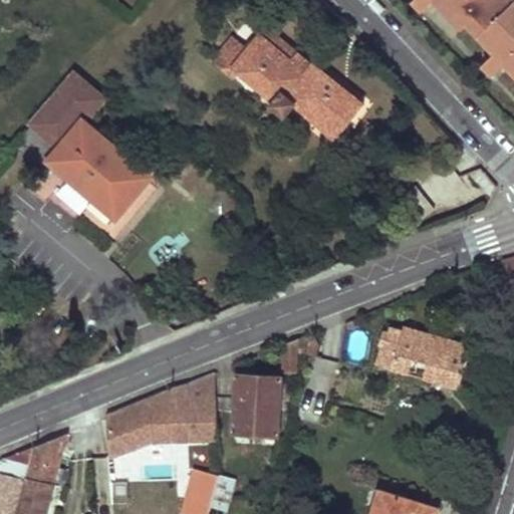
[(414,0),(413,1),(424,13),(436,1),(440,6),(445,1),(443,0),(414,0)]
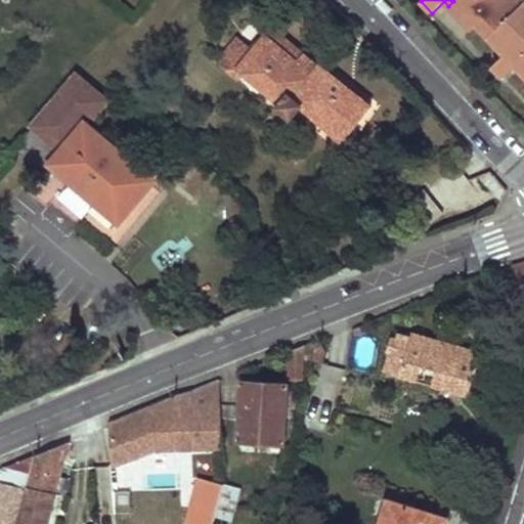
[(523,0),(451,0),(453,1),(448,6),(472,31),(476,26),(500,51),(506,47),(523,66),(519,70),(523,75),(523,0)]
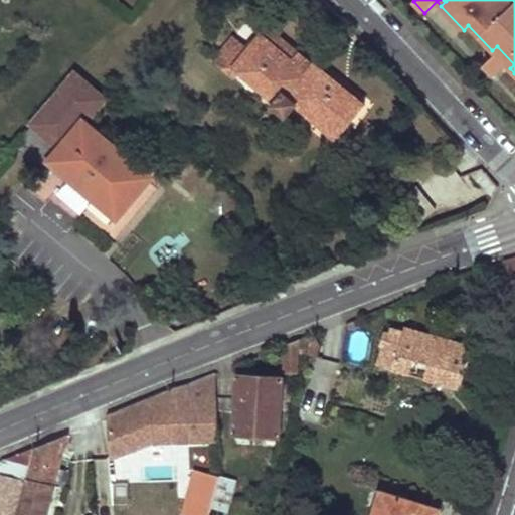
[(247,51),(231,69),(237,75),(274,103),(285,91),(291,97),(315,63),(314,62),(312,66),(278,37),(281,33),(266,21),(256,32),(261,35),(247,51)]
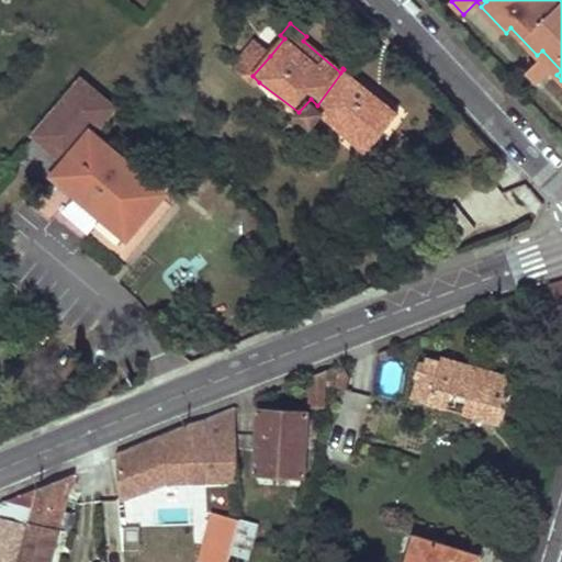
[(253,76),(270,56),(253,42),(236,62),(237,71),(253,88),(259,82),(253,76)]
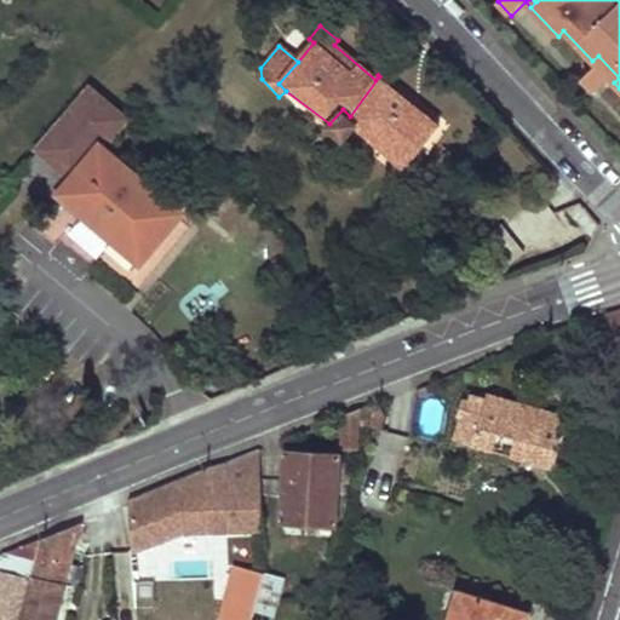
[(583,79),(595,92),(609,78),(614,82),(619,78),(598,56),(592,61),(597,65),(583,79)]
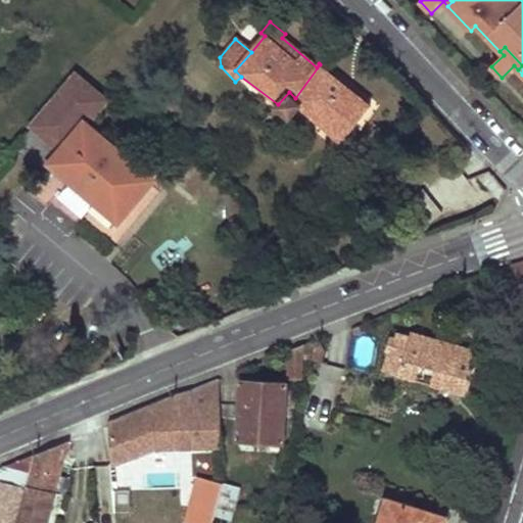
[(340,82),(320,64),(295,98),(289,92),(278,104),(274,108),(287,121),(297,108),(339,142),(370,106),(340,82)]
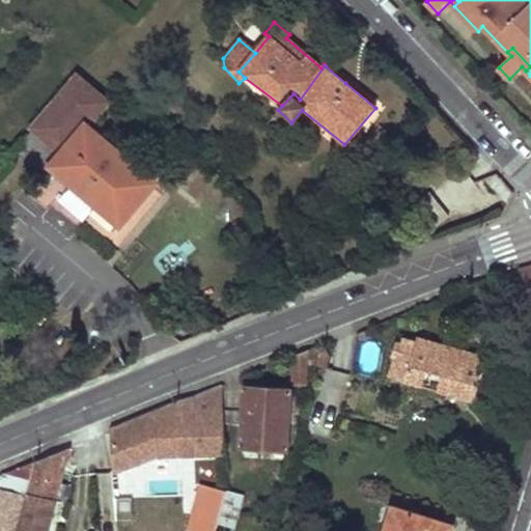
[(91,213),(113,231),(155,184),(86,128),(106,104),(77,78),(17,150),(46,174),(53,167),(98,204),(91,213)]
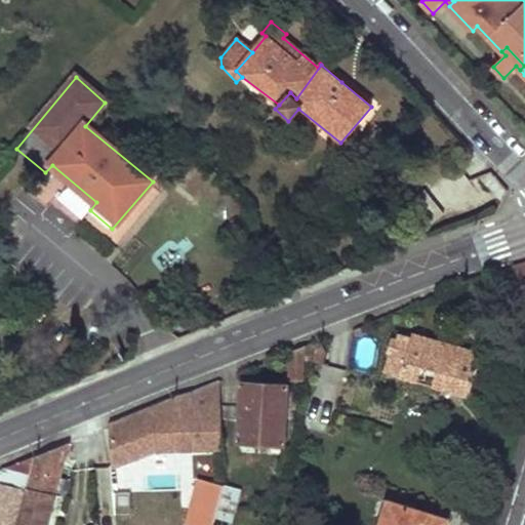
[(524,264),(514,268),(523,295),(524,294),(524,264)]
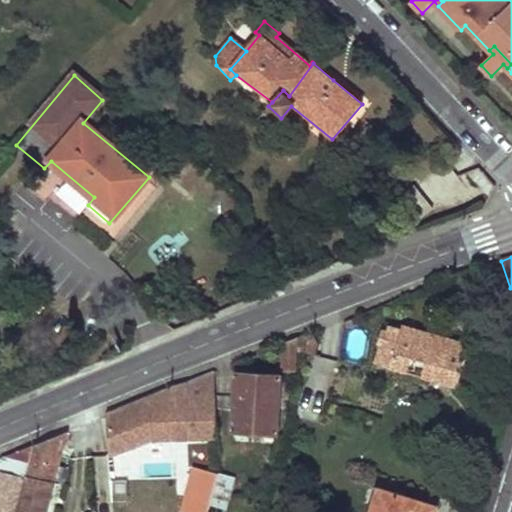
[(385,344),(379,364),(452,386),(456,369),(461,371),(469,345),(403,326),(396,347),(385,344)]
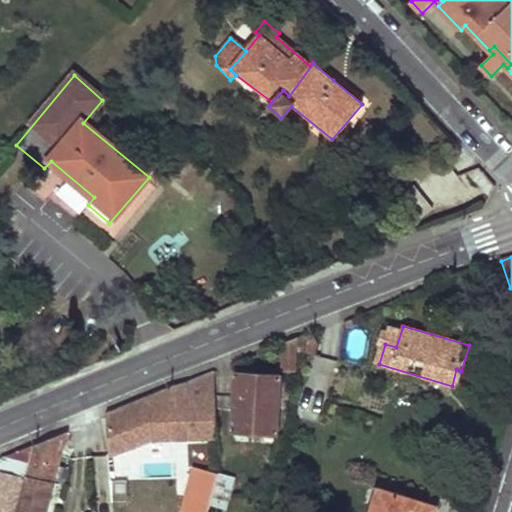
[(306,347),(305,351),(315,354),(317,343),(314,334),(306,337),(307,340),(306,347)]
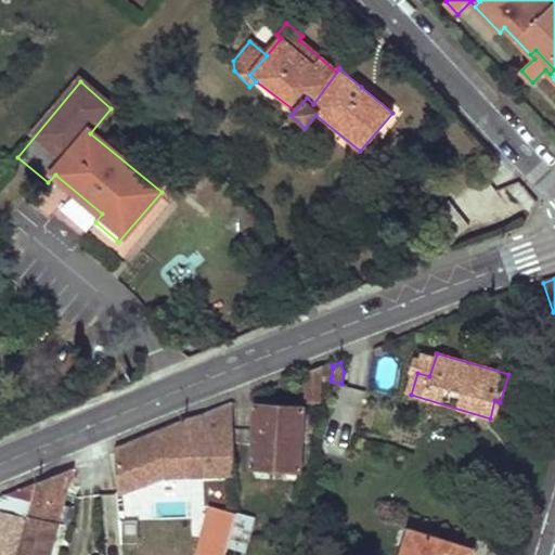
[(307,373),(306,401),(321,402),(323,376),(331,376),(332,364),(307,373)]
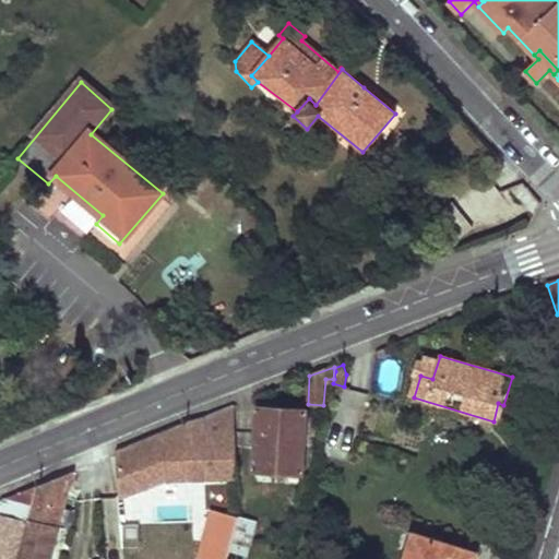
[(335,426),(356,431),(366,395),(344,390),(335,426)]
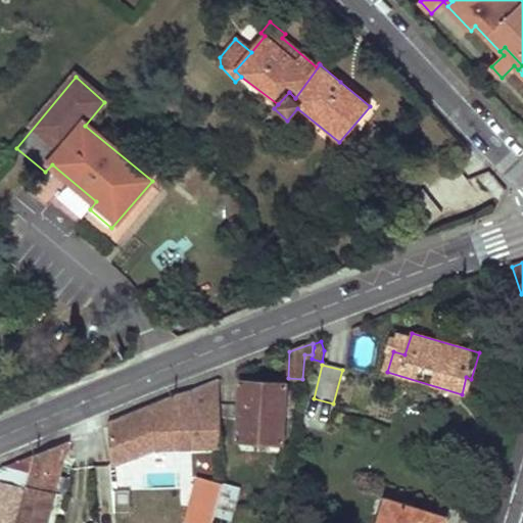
[(110,424),(112,464),(153,449),(222,447),(218,381),(192,391),(177,395),(150,407),(150,408),(110,424)]
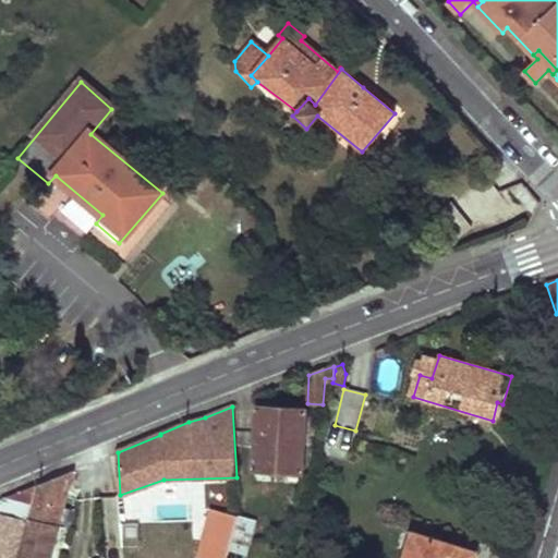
[(256,408),(253,470),(302,473),(305,410),(256,408)]
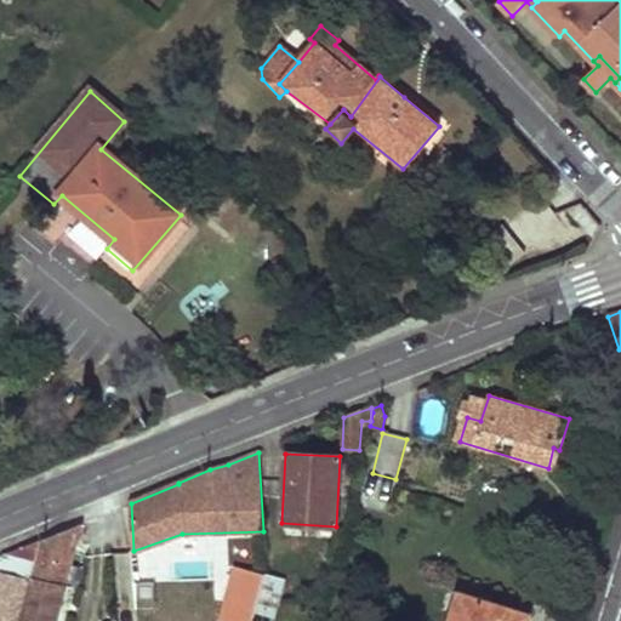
[(81,527),(53,537),(55,540),(75,546),(81,528),(81,527)]
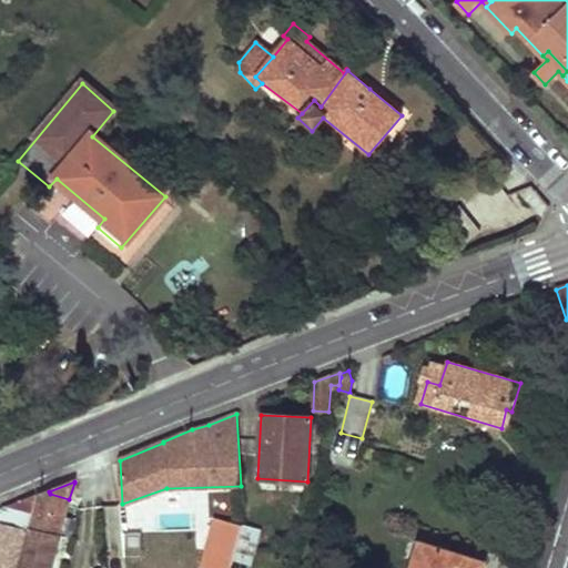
[(50,567),(69,499),(50,494),(49,492),(49,489),(37,496),(28,529),(17,567),(50,567)]
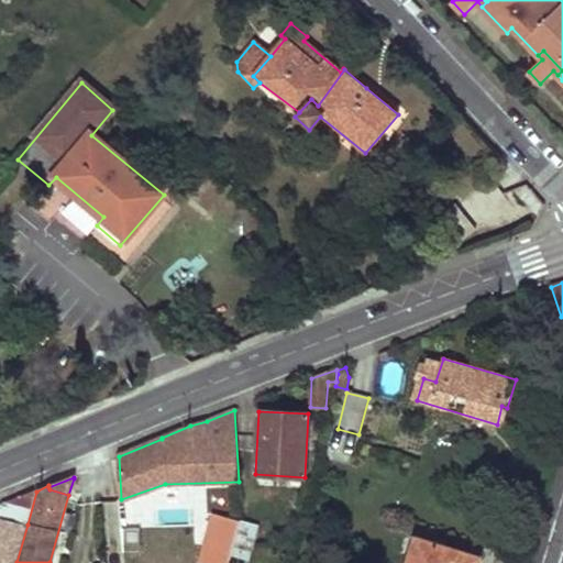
[(0,505),(0,518),(28,525),(36,492),(0,505)]
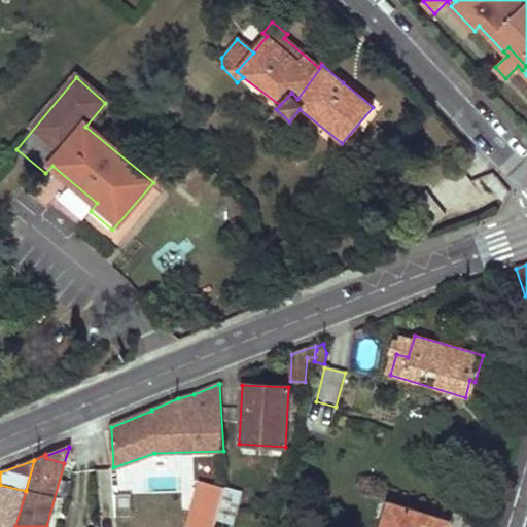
[(199,481),(190,512),(216,518),(224,488),(199,481)]
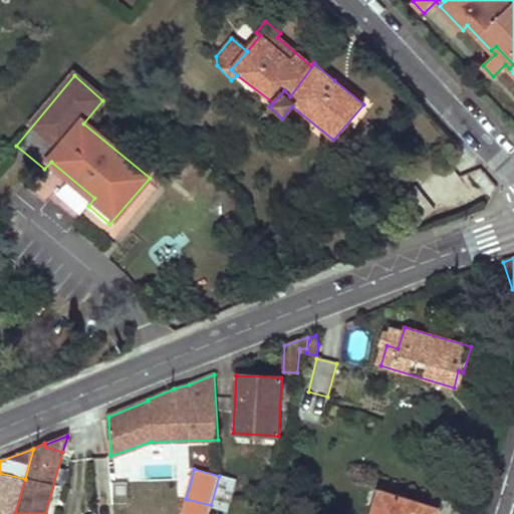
[(0,473),(0,513),(15,513),(25,479),(0,473)]
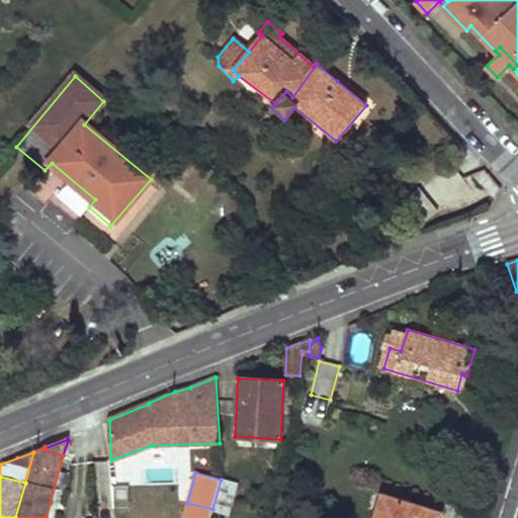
[(221,480),(212,509),(211,511),(228,516),(237,484),(221,480)]
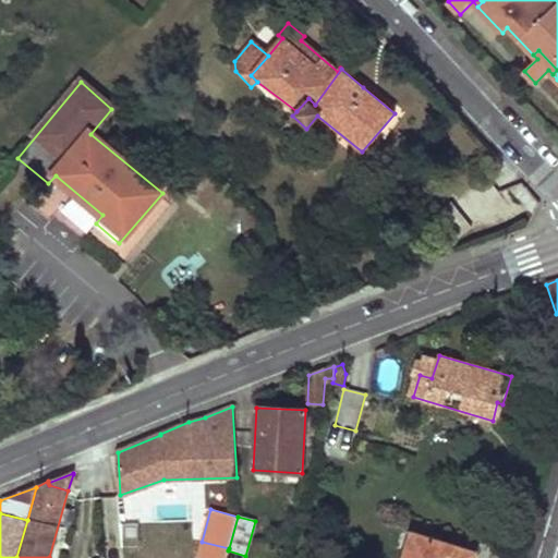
[(412,531),(403,557),(474,557),(477,553),(412,531)]
